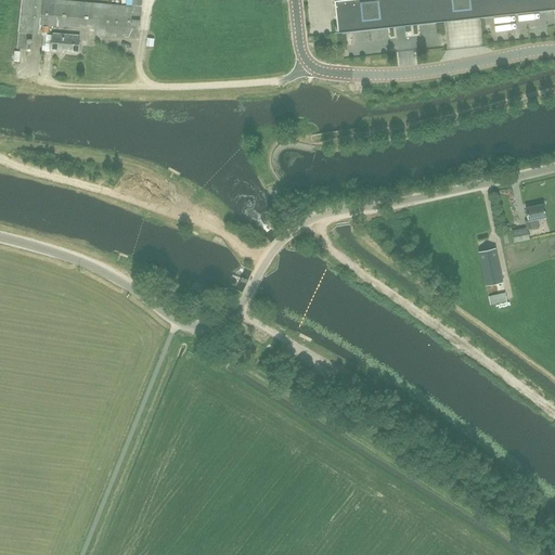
[(139,38),(141,8),(51,0),(22,0),(17,48),(30,49),(31,42),(33,39),(31,39),(34,37),(34,28),(41,29),(42,24),(94,28),(94,33),(98,33),(98,35),(139,38)]
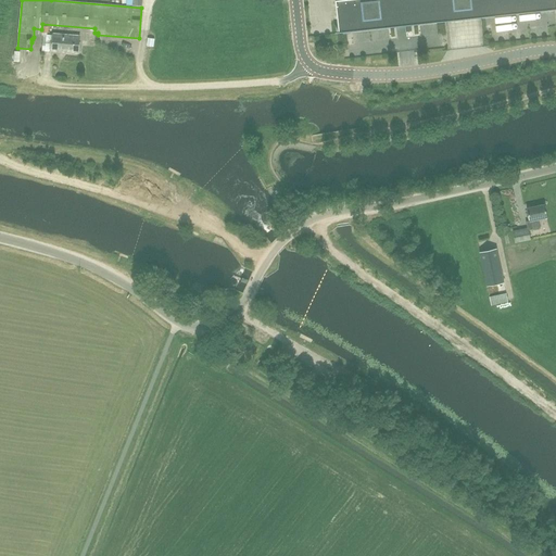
[(555,0),(335,0),(339,33),(445,22),(555,9),(555,0)]
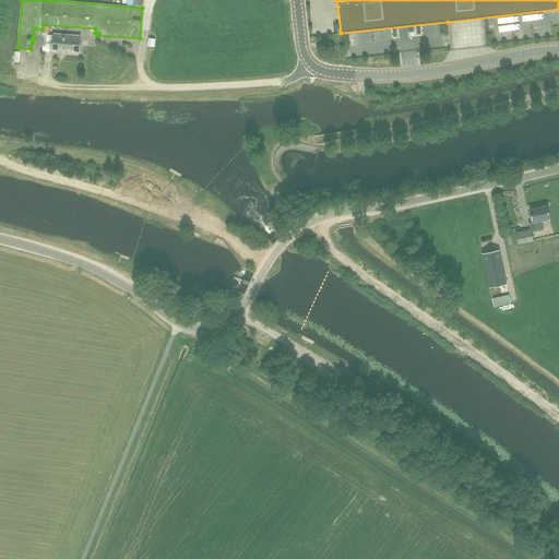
[(79,54),(80,36),(54,34),(52,51),(79,54)]
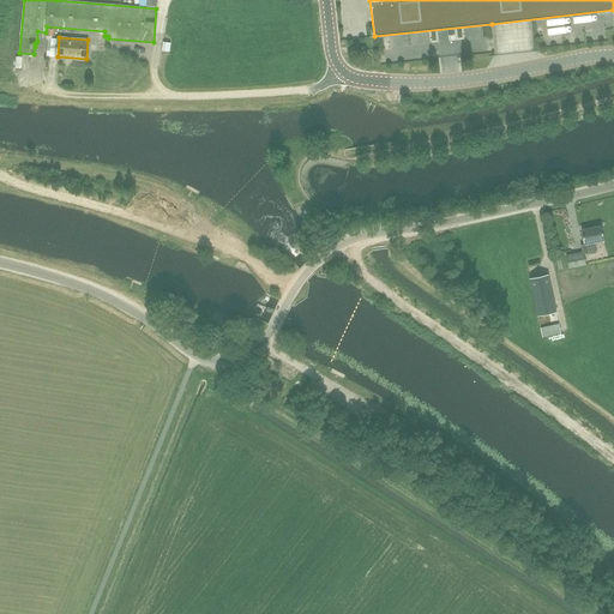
[(595,242),(605,240),(602,226),(582,229),(585,244),(581,245),(583,252),(566,256),(570,268),(585,264),(583,254),(596,252),(595,242)]
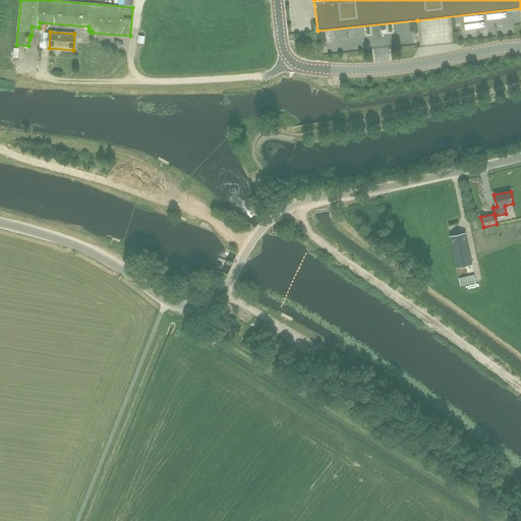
[(450,236),(456,268),(472,265),(465,233),(450,236)]
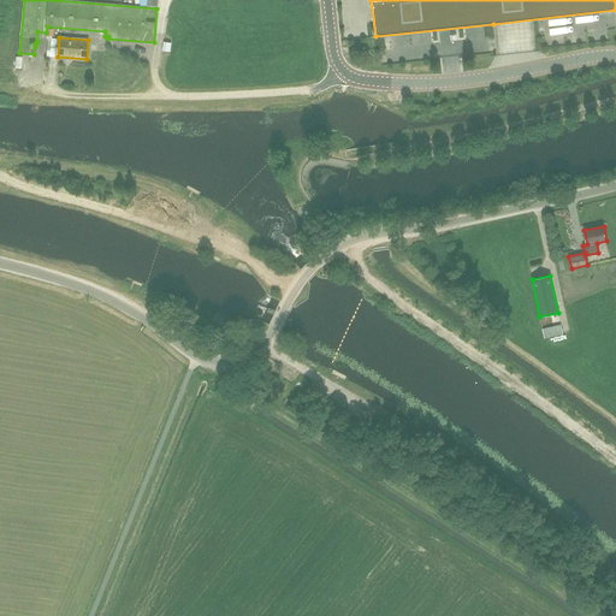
[(542,330),(544,339),(562,335),(561,325),(542,330)]
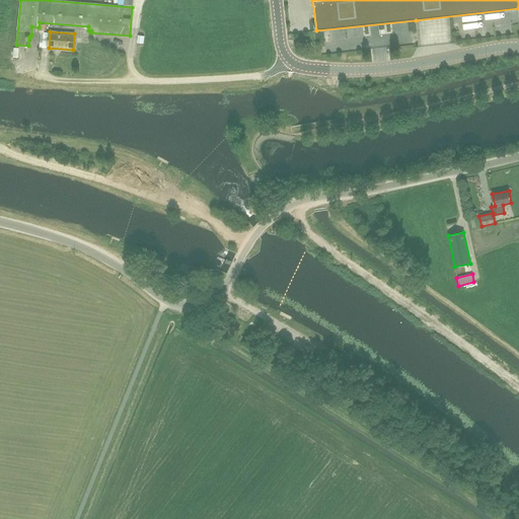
All buildings are outlined.
